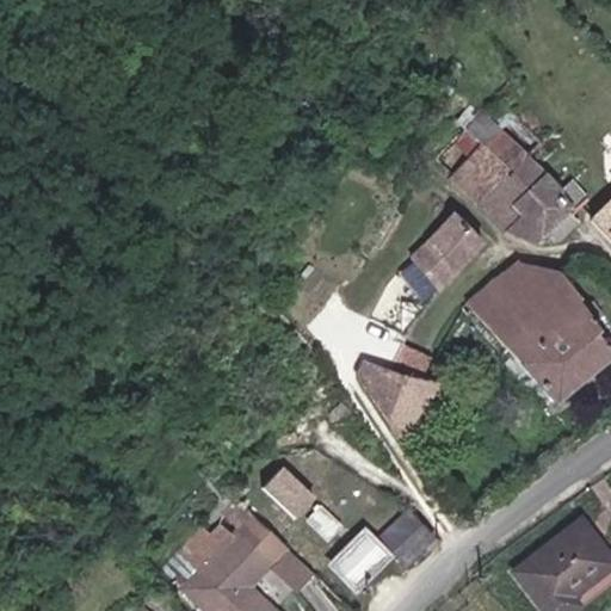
[(508,123),(466,73),(434,99),(477,149),(508,123)]
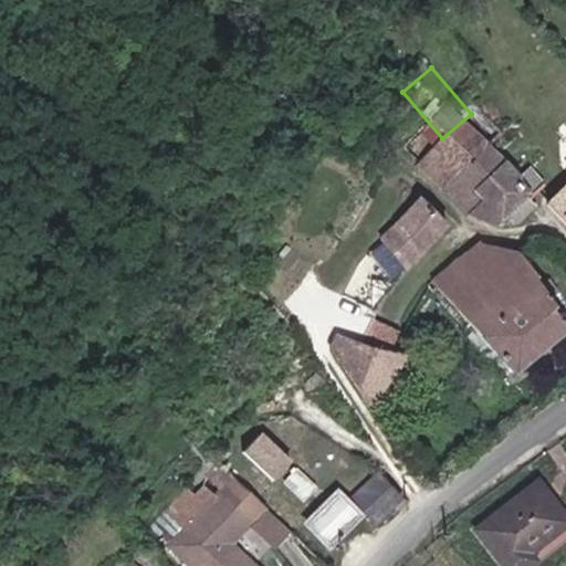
[(500,147),(471,114),(442,138),(425,154),(453,187),(465,176),(500,147)]
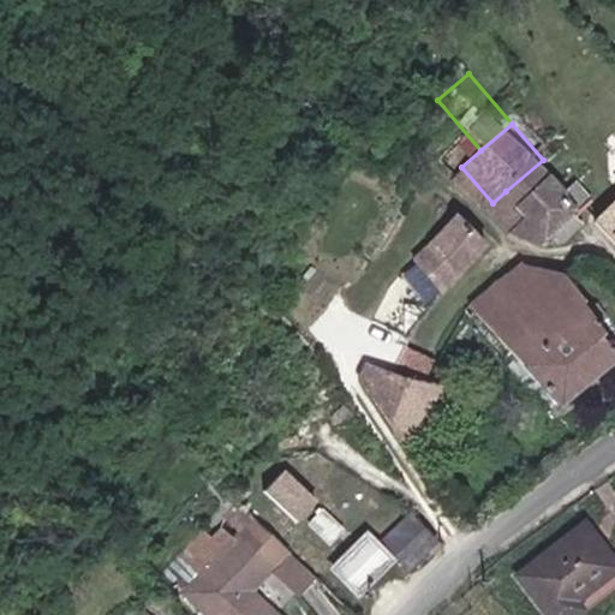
[(543,160),(506,191),(521,213),(511,230),(543,244),(595,199),(572,178),(565,184),(551,172),(543,160)]
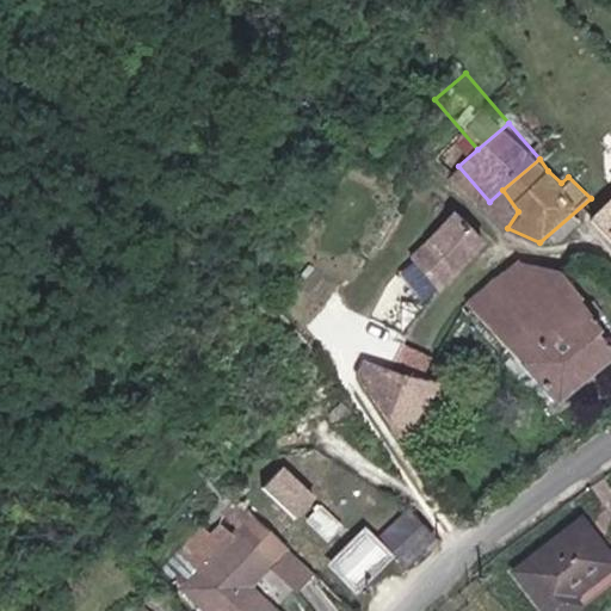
[(610,199),(594,216),(610,233),(610,199)]
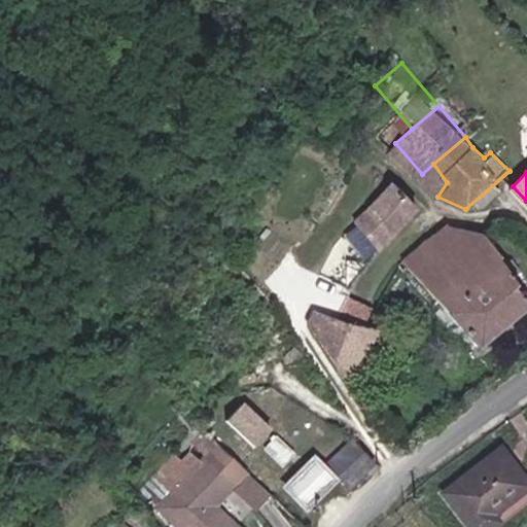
[(356,218),(380,243),(418,206),(393,181),(356,218)]
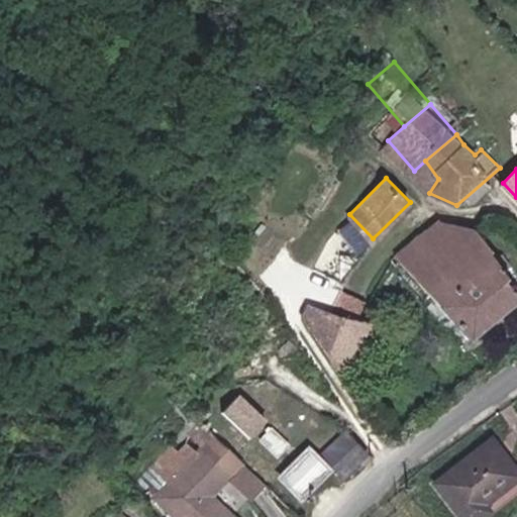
[(473,340),(516,303),(516,288),(509,278),(511,276),(501,264),(472,226),(440,220),(396,252),(473,340)]
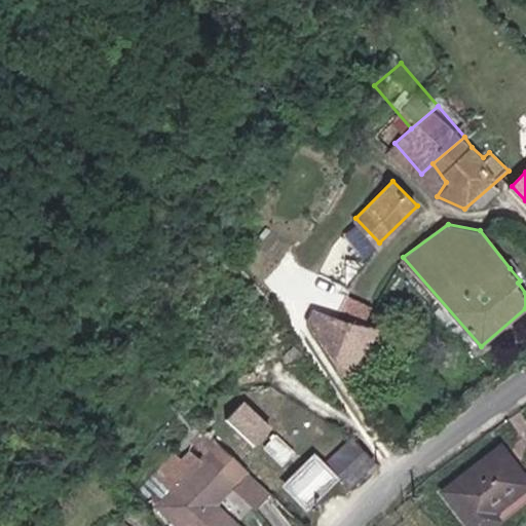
[(308,324),(343,376),(384,329),(372,323),(358,317),(357,322),(314,310),(308,324)]
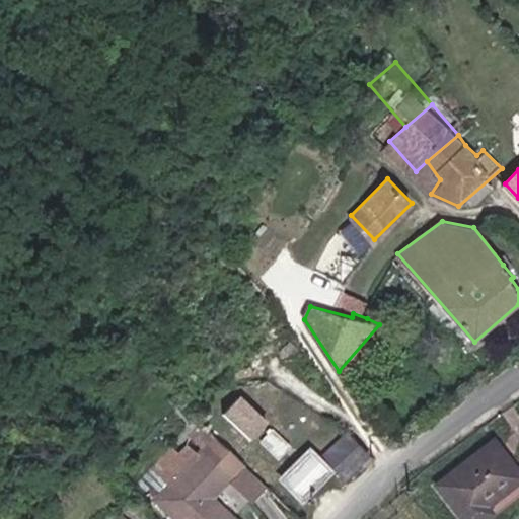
[(236,394),(220,415),(249,439),(267,418),(236,394)]
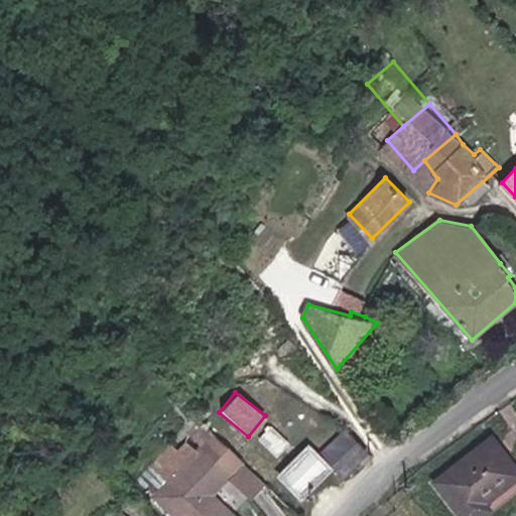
[(277,427),(263,442),(277,457),(291,441),(277,427)]
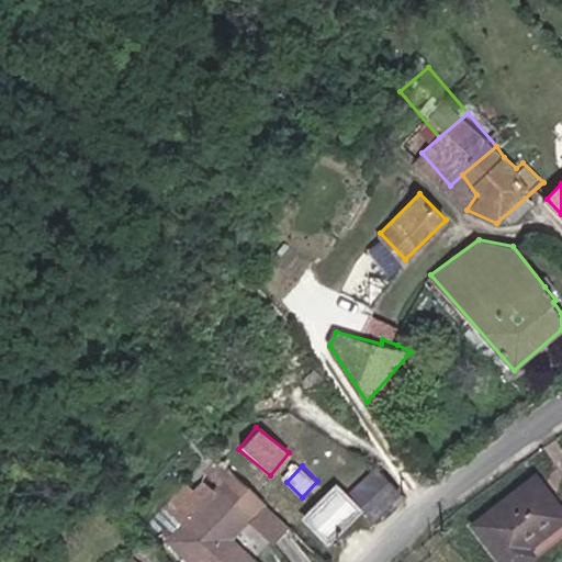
[(355,492),(381,518),(406,494),(380,468),(355,492)]
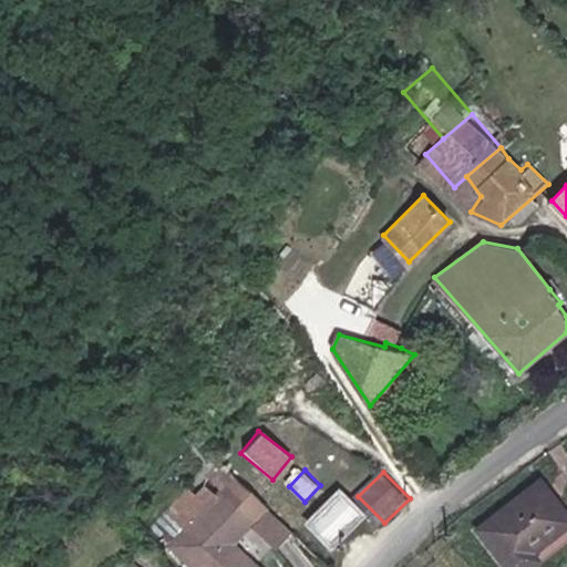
[(268,514),(239,484),(174,546),(193,566),(249,566),(232,548),(268,514)]
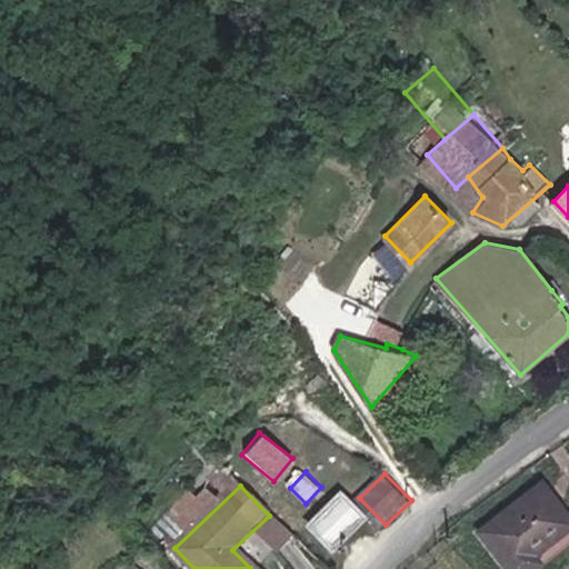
[(537,556),(568,528),(568,516),(545,487),(486,536),(512,568),(530,568),(541,561),(537,556)]
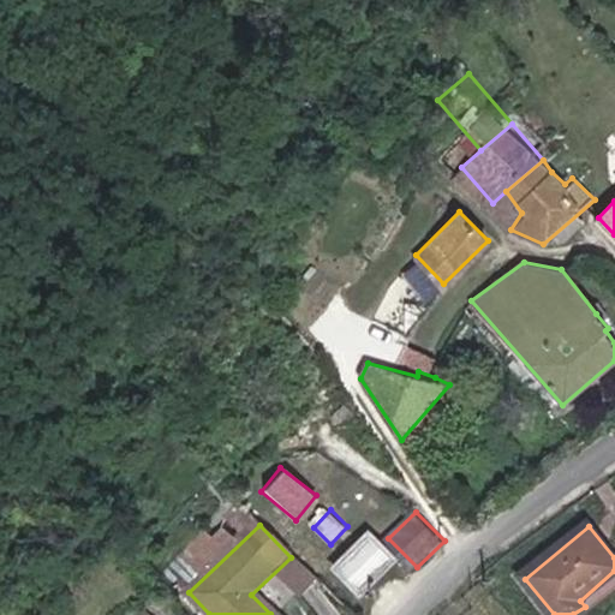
[(371,536),(336,566),(358,590),(393,561),(371,536)]
